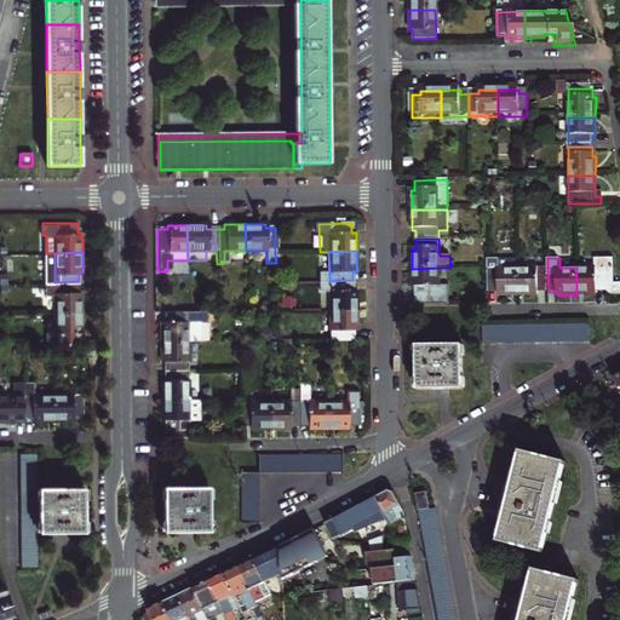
[(489,259),(489,267),(489,293),(499,292),(499,297),(506,296),(518,296),(518,268),(500,268),(500,259),(489,259)]
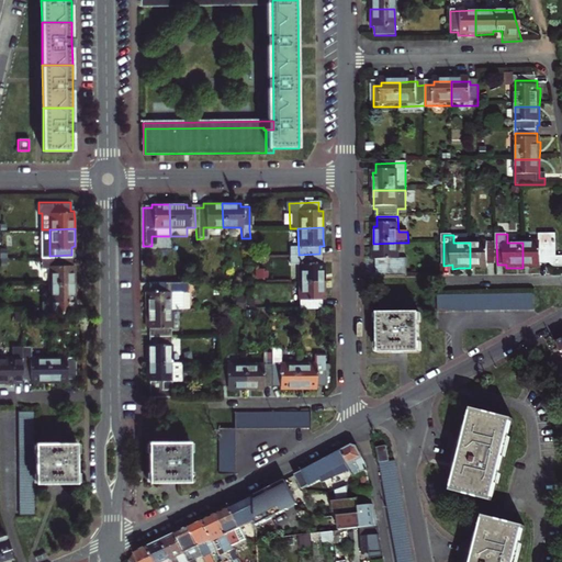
[(540,242),(523,243),(523,268),(536,268),(540,268),(540,265),(549,263),(553,266),(561,266),(561,258),(555,259),(555,235),(540,236),(540,242)]
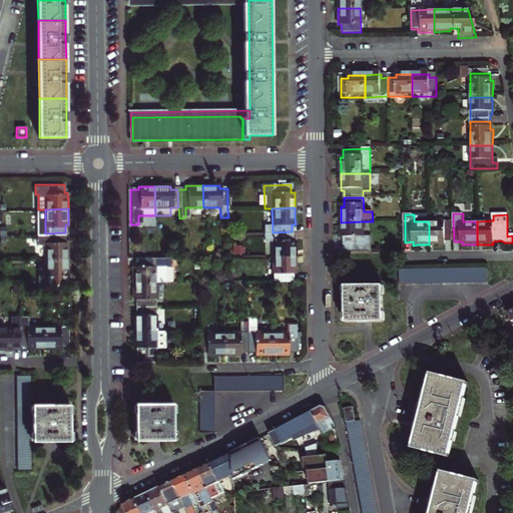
[(364,237),(364,221),(341,222),(341,229),(341,237),(344,237),(345,253),(371,252),(371,237),(364,237)]
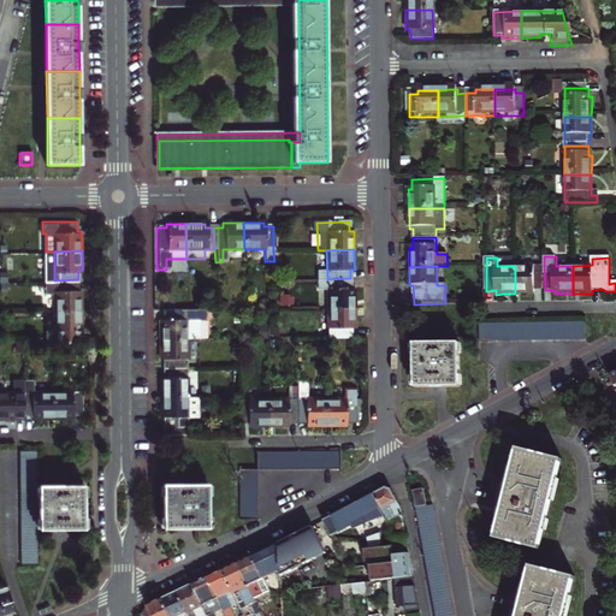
[(545,290),(544,266),(515,266),(515,294),(529,294),(535,294),(535,290),(545,290)]
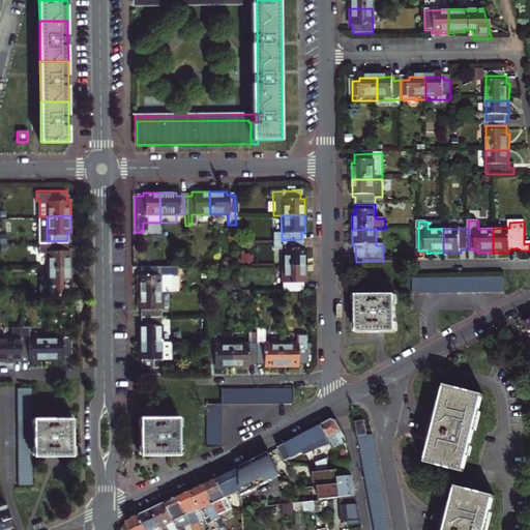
[(282,240),(282,265),(305,264),(305,255),(305,248),(301,248),(301,239),(282,240)]
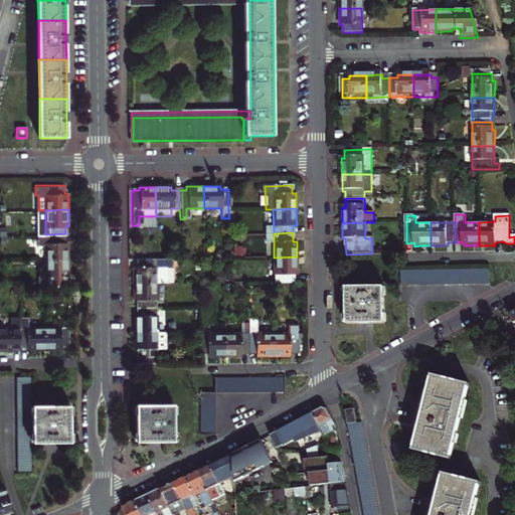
[(65,233),(45,234),(34,234),(35,242),(45,242),(45,259),(68,258),(68,250),(68,241),(65,241),(65,233)]
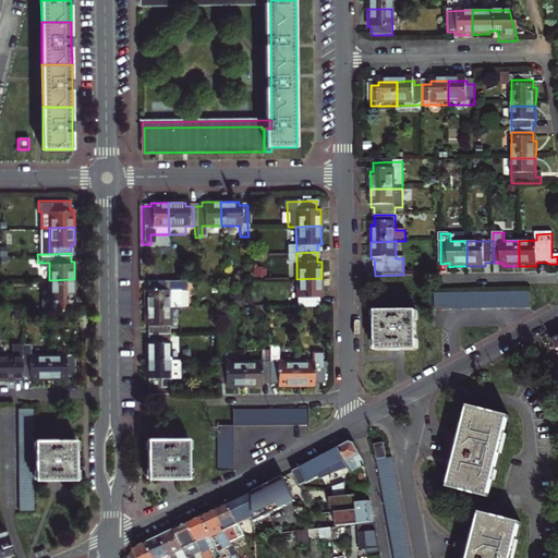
[(296,279),(298,305),(318,305),(318,296),(323,296),(323,290),(322,278),(296,279)]
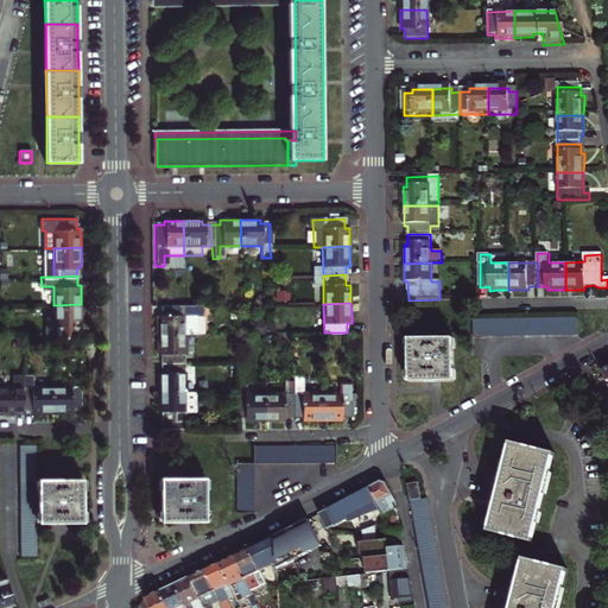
[(81,304),(54,305),(55,334),(77,333),(77,324),(81,323),(81,315),(81,304)]
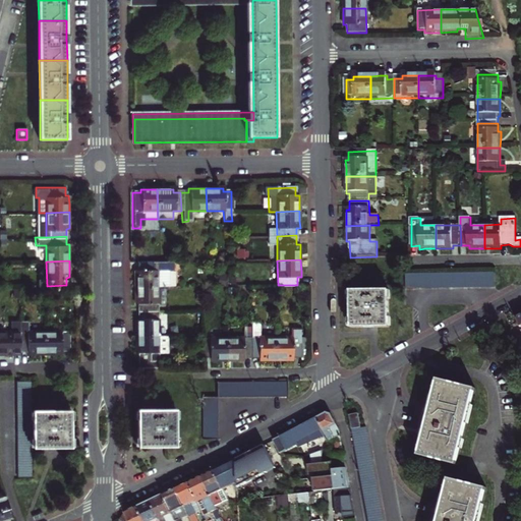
[(137,280),(137,289),(161,288),(172,288),(172,271),(177,271),(177,263),(161,264),(139,264),(139,272),(137,272),(137,280)]
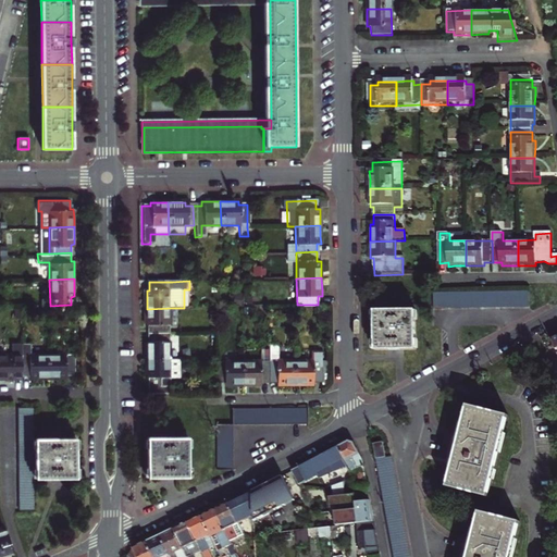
[(534,292),(440,293),(440,309),(486,309),(534,308),(534,292)]
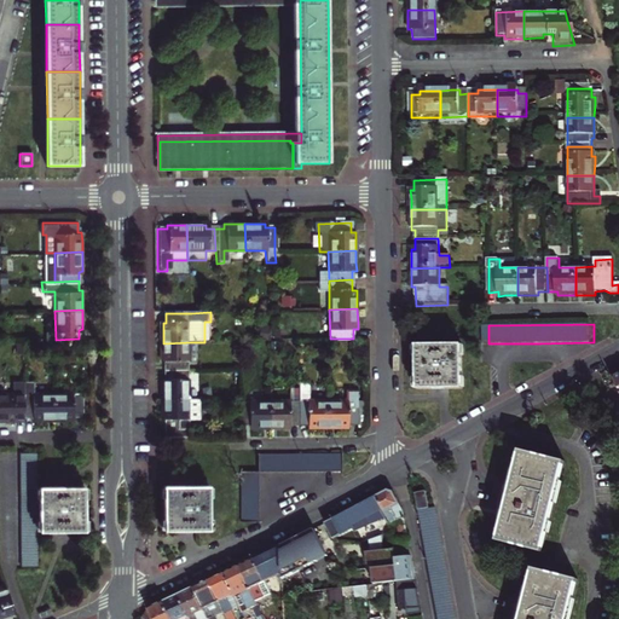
[(192,371),(191,342),(163,343),(163,354),(163,363),(167,363),(167,372),(192,371)]
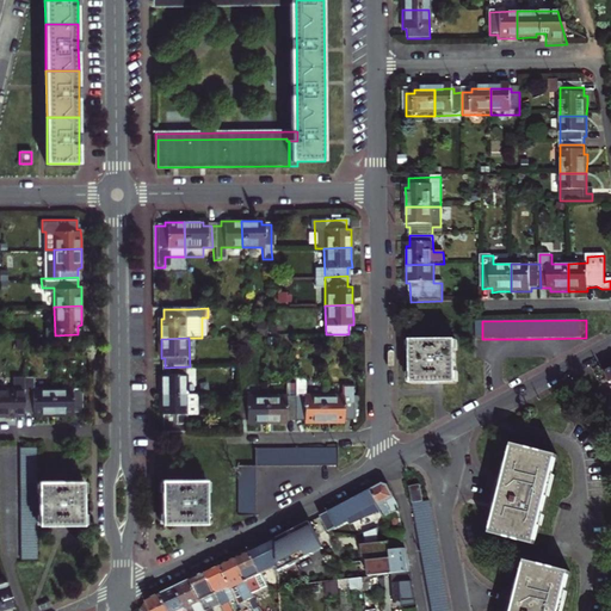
[(458,341),(414,341),(414,386),(434,386),(460,384),(458,341)]
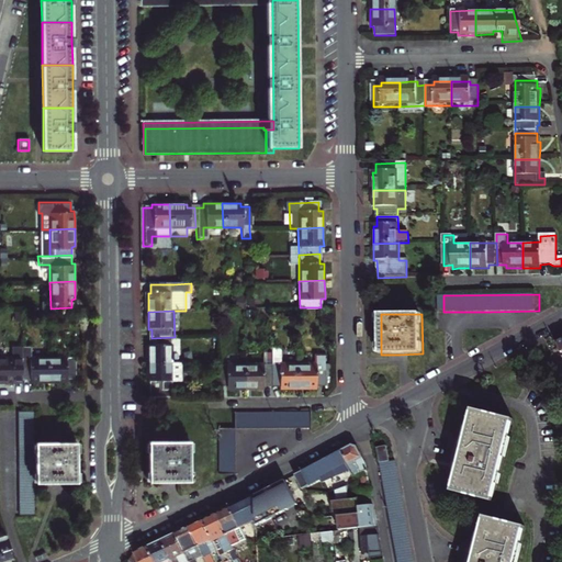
[(175,362),(175,337),(152,338),(153,346),(149,346),(149,352),(149,363),(175,362)]
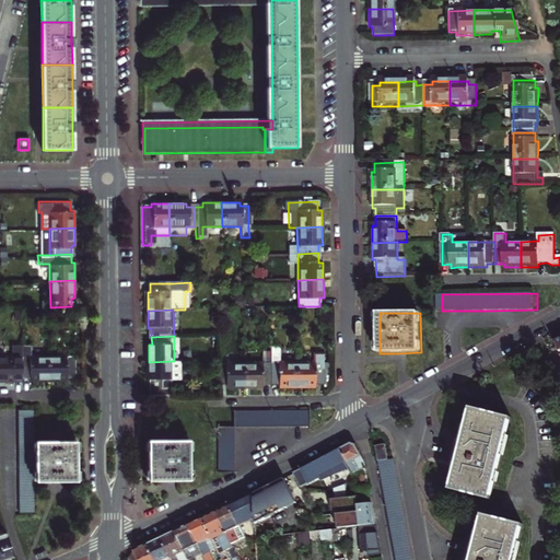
[(14,356),(0,357),(0,381),(8,381),(13,381),(13,378),(22,377),(22,345),(13,346),(14,356)]
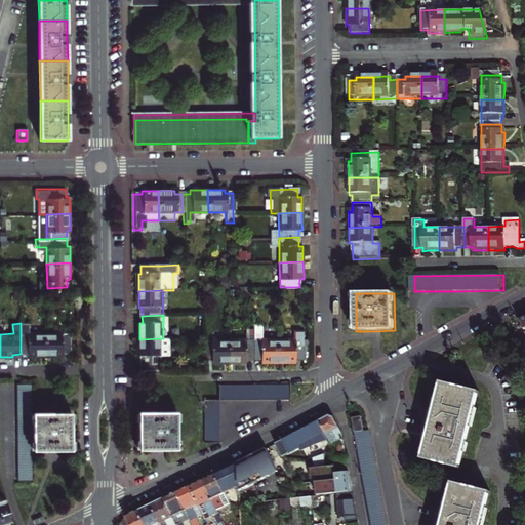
[(45,332),(28,333),(27,323),(21,323),(21,354),(29,354),(29,356),(35,356),(46,355),(45,332)]
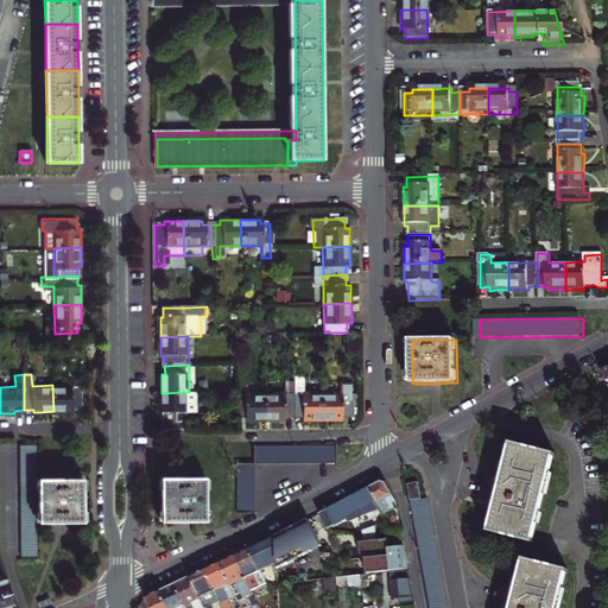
[(293,377),(293,381),(293,416),(303,416),(303,420),(310,419),(323,419),(322,393),(303,393),(303,379),(299,375),(293,377)]
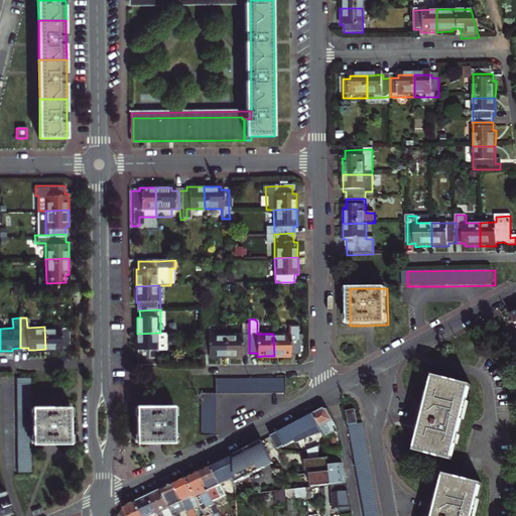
[(290,334),(273,334),(274,356),(284,356),(289,356),(289,353),(297,352),(297,357),(304,357),(304,334),(297,334),(296,321),(290,321),(290,334)]
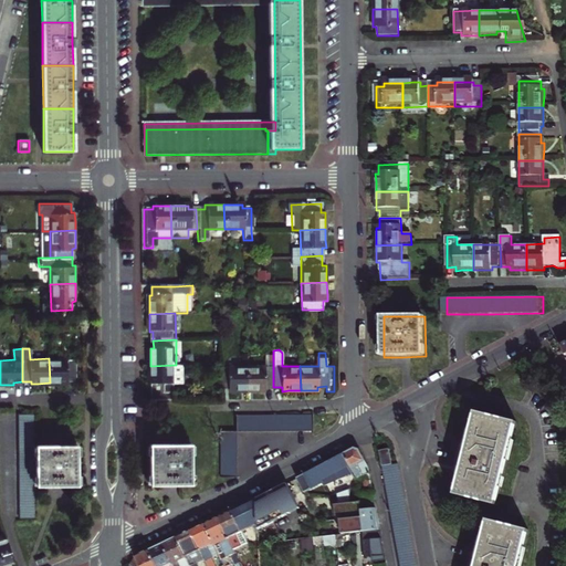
[(265,366),(248,367),(248,391),(260,391),(265,391),(265,387),(273,387),(273,355),(265,355),(265,366)]
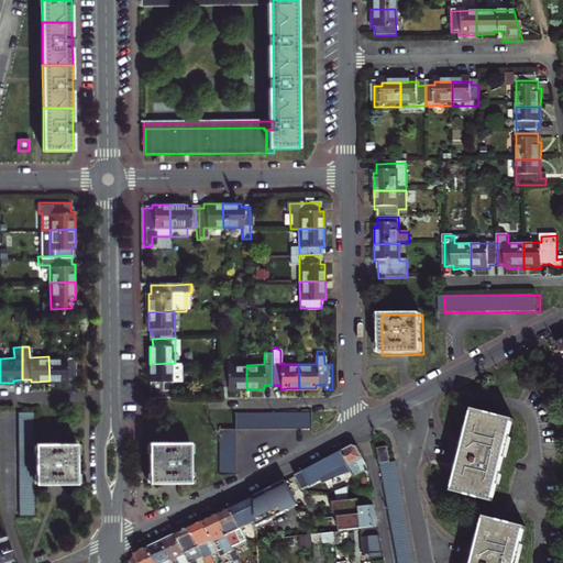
[(75,354),(48,356),(50,381),(62,379),(67,379),(67,377),(76,377),(75,354)]
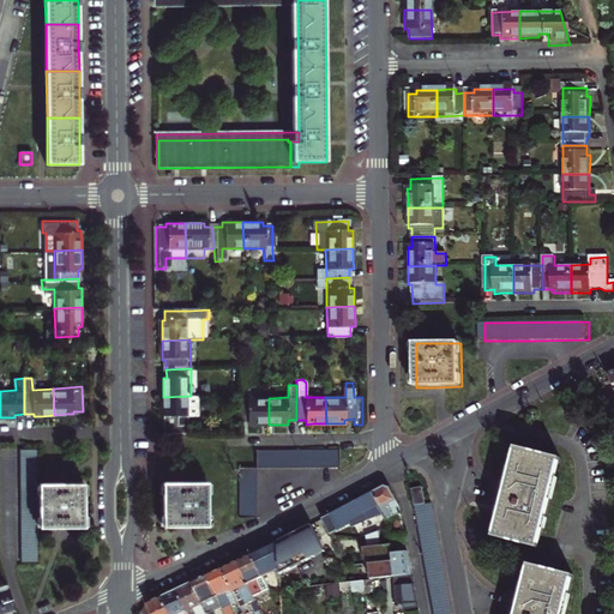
[(191,396),(163,397),(163,409),(163,416),(167,416),(168,432),(168,435),(190,434),(190,425),(203,423),(203,415),(191,415),(191,396)]
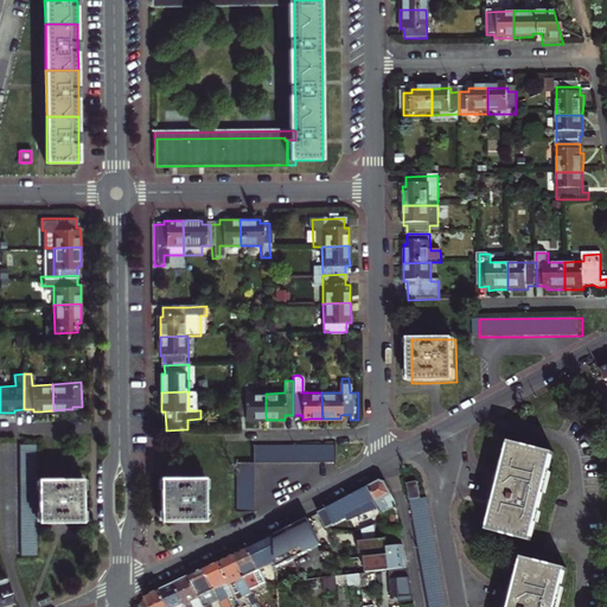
[(266,394),(237,394),(237,416),(247,416),(247,420),(254,420),(266,420),(266,394)]
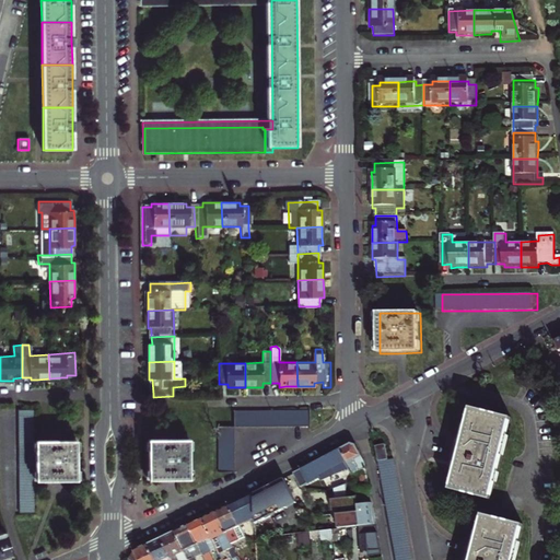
[(509,416),(467,406),(461,434),(458,447),(455,459),(448,488),(489,498),(509,416)]
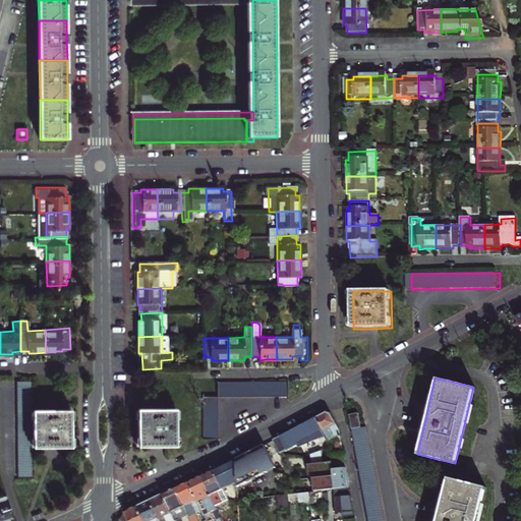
[(17,382),(20,477),(35,476),(35,465),(32,381),(17,382)]
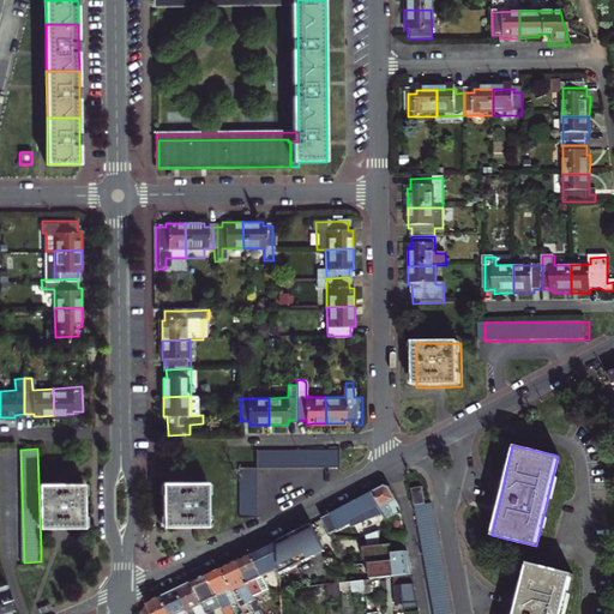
[(259,452),(259,471),(342,468),(341,449),(259,452)]
